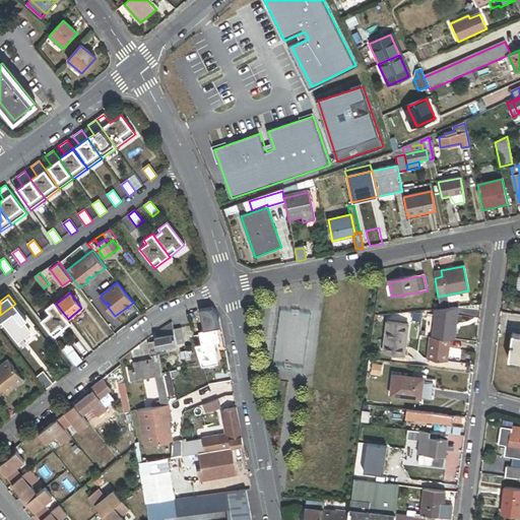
[(41,321),(53,337),(71,323),(68,319),(56,304),(55,302),(47,308),(51,313),(41,321)]
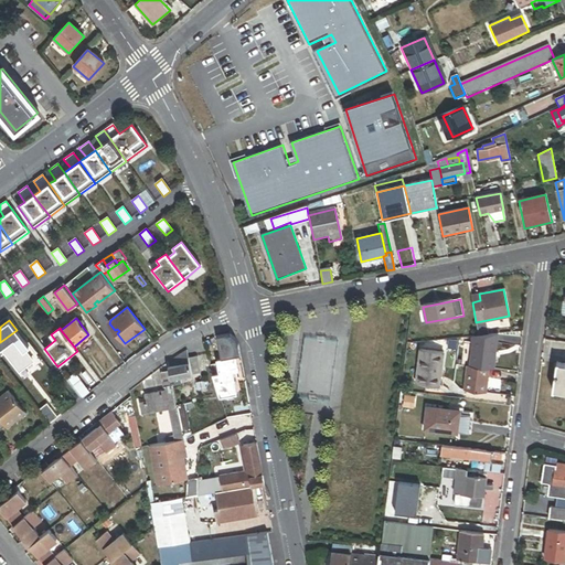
[(494,370),(497,333),(473,336),(471,366),(489,369),(494,370)]
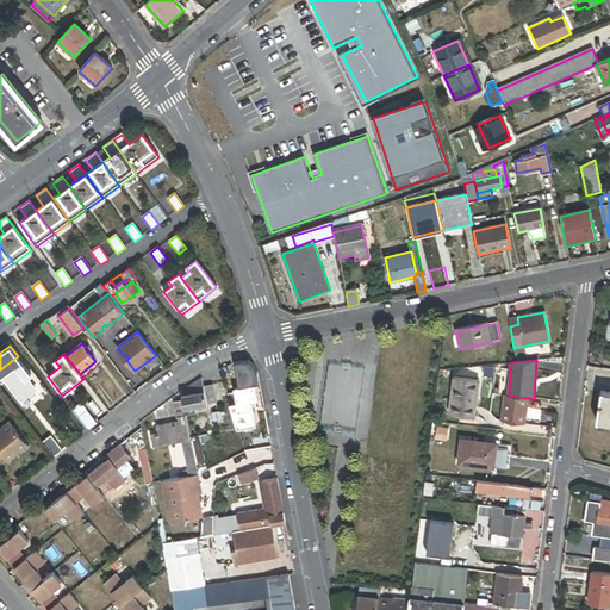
[(483,367),(481,377),(491,378),(492,368),(483,367)]
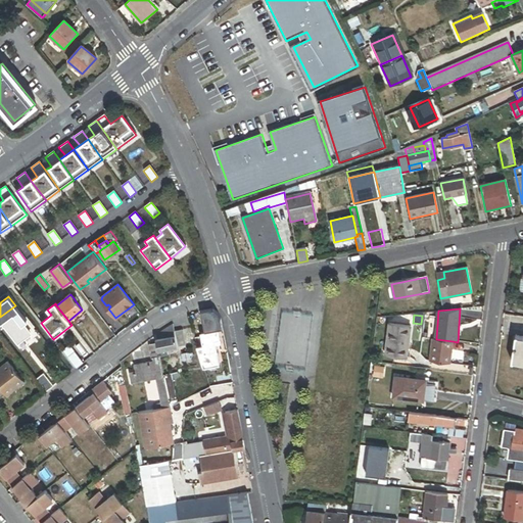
[(175,332),(173,324),(155,336),(157,343),(158,350),(168,348),(171,348),(178,346),(175,332)]
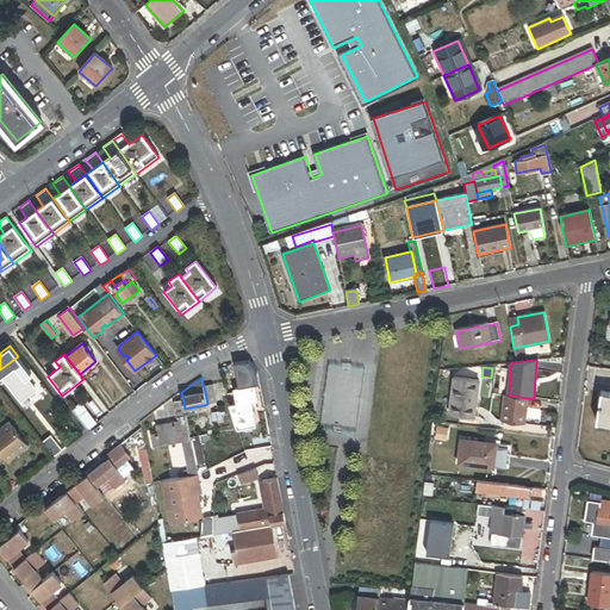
[(453,390),(479,392),(480,380),(454,378),(453,390)]
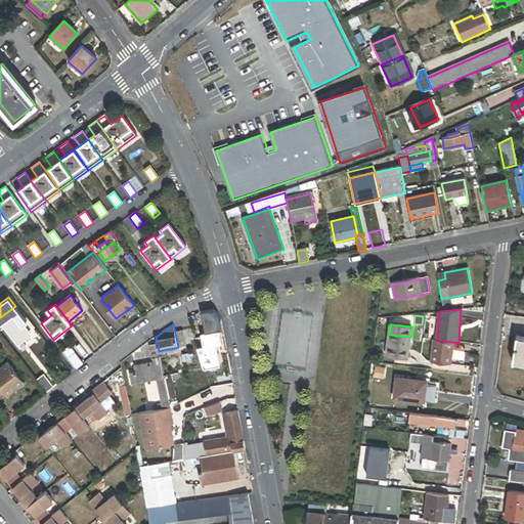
[(182,331),(175,333),(178,347),(185,346),(182,331)]
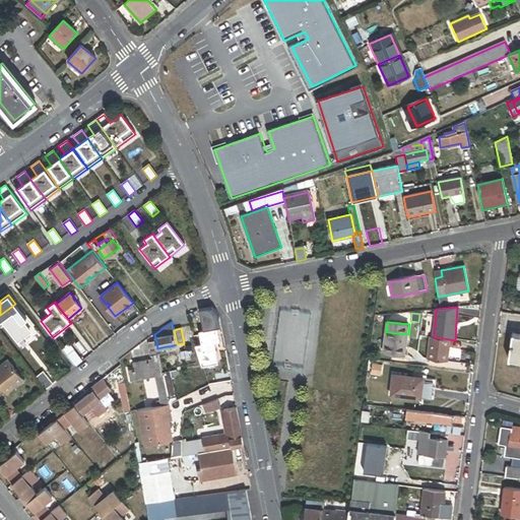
[(199,332),(202,348),(203,352),(205,352),(214,350),(213,339),(218,338),(216,328),(199,332)]
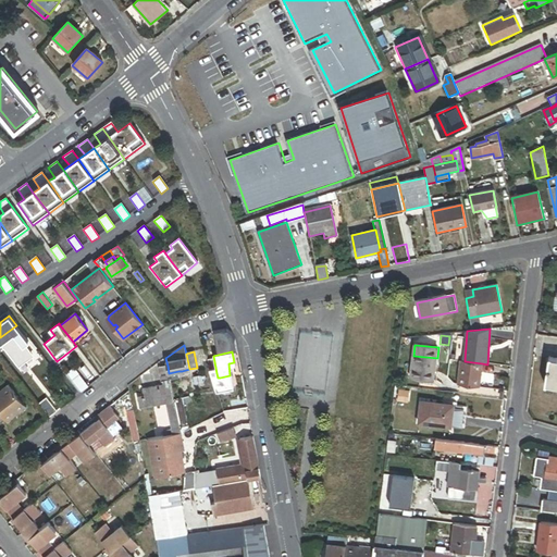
[(434,382),(437,358),(413,356),(411,379),(422,381),(434,382)]
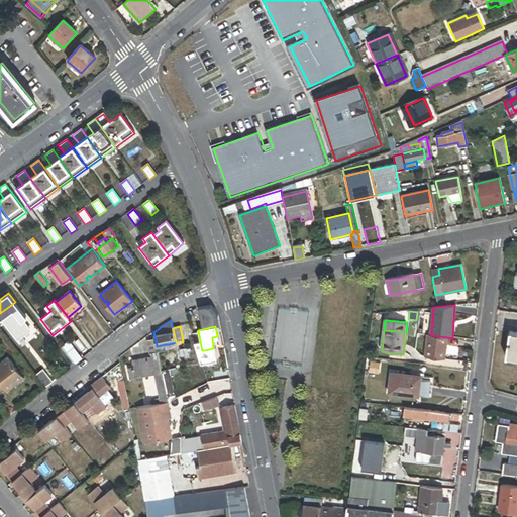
[(516,357),(516,331),(509,330),(505,355),(516,357)]
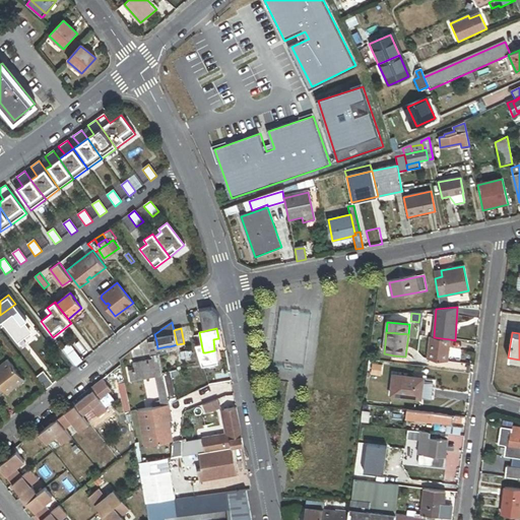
[(448,363),(450,339),(434,337),(431,337),(428,361),(448,363)]
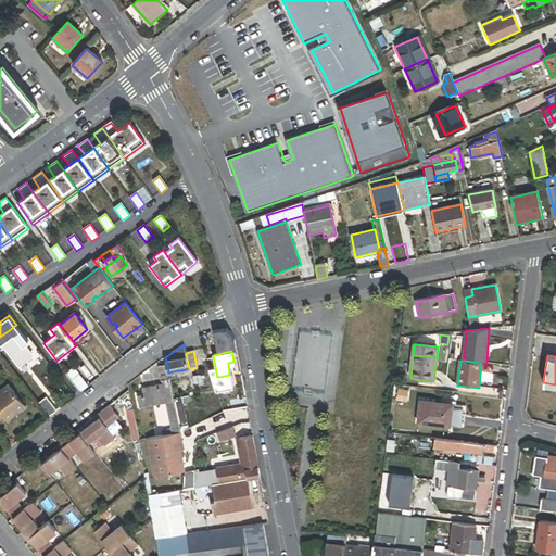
[(168,373),(167,365),(159,367),(162,381),(163,381),(171,379),(169,379),(168,373)]
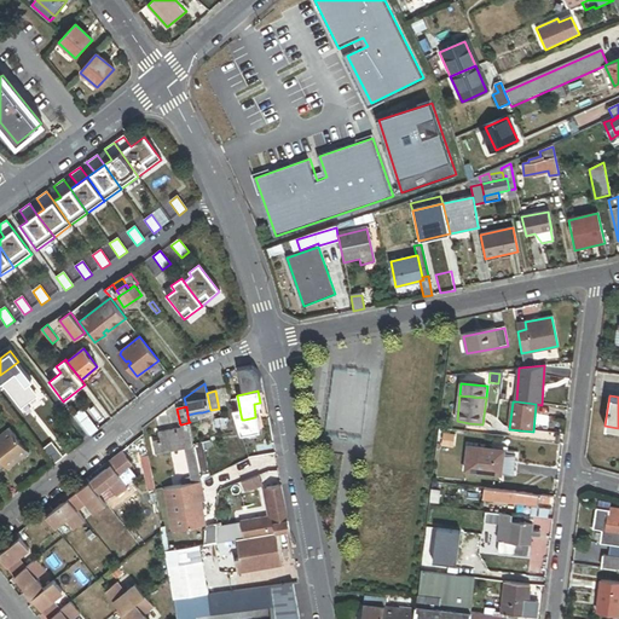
[(236,416),(238,429),(246,428),(244,420),(242,420),(241,415),(236,416)]
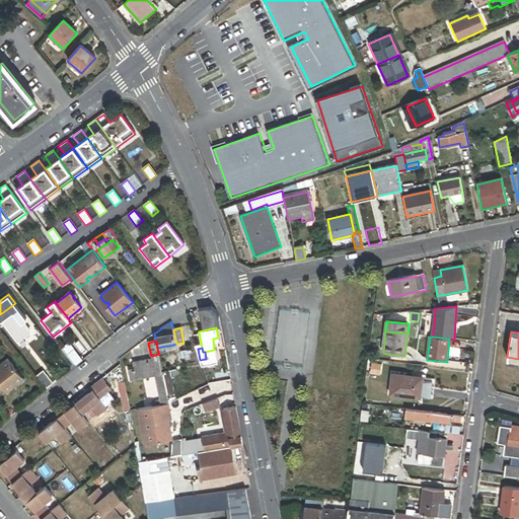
[(75,365),(82,360),(73,349),(67,354),(75,365)]
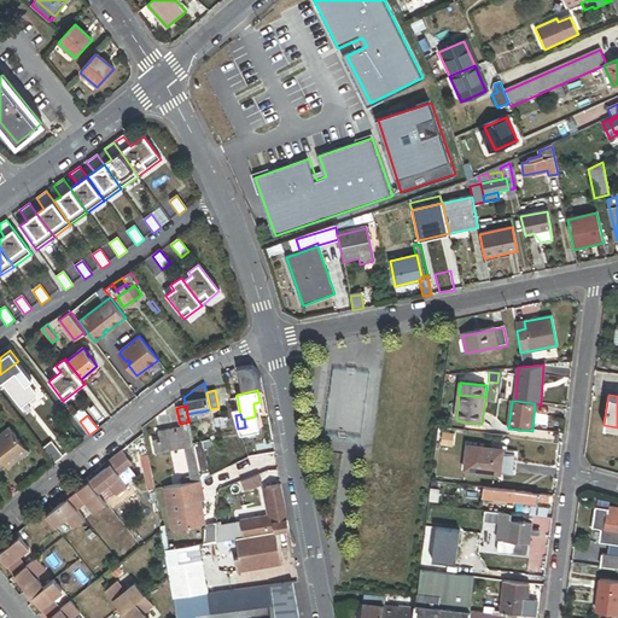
[(244,419),(245,427),(257,425),(255,417),(244,419)]
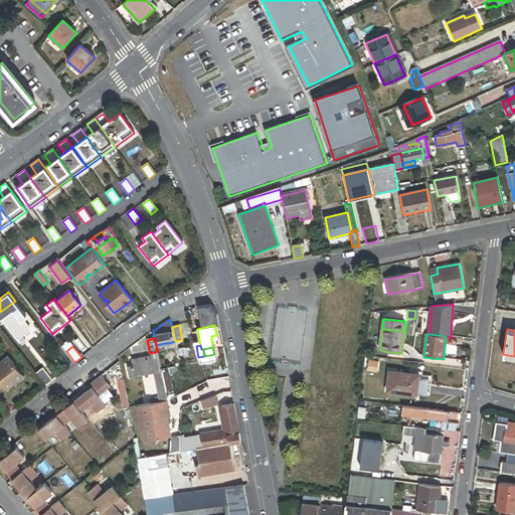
[(8,355),(0,361),(0,391),(5,388),(7,390),(25,376),(8,355)]
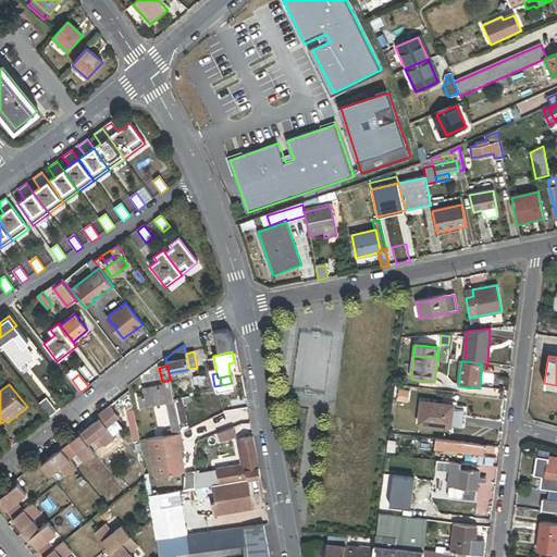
[(174,399),(171,384),(164,385),(144,390),(145,396),(147,406),(165,401),(175,400),(174,399)]
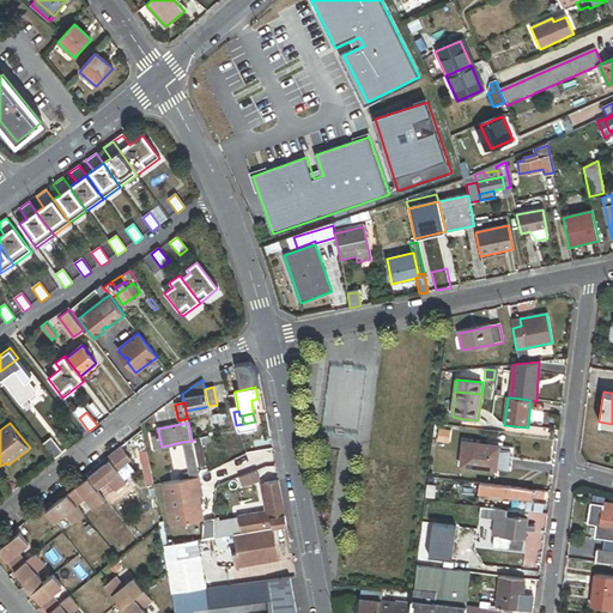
[(155,448),(162,447),(159,436),(152,437),(155,448)]
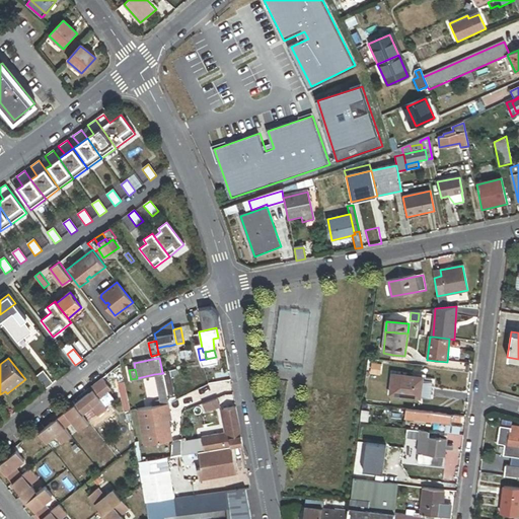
[(169,371),(162,372),(163,373),(169,403),(176,400),(170,375),(169,371)]
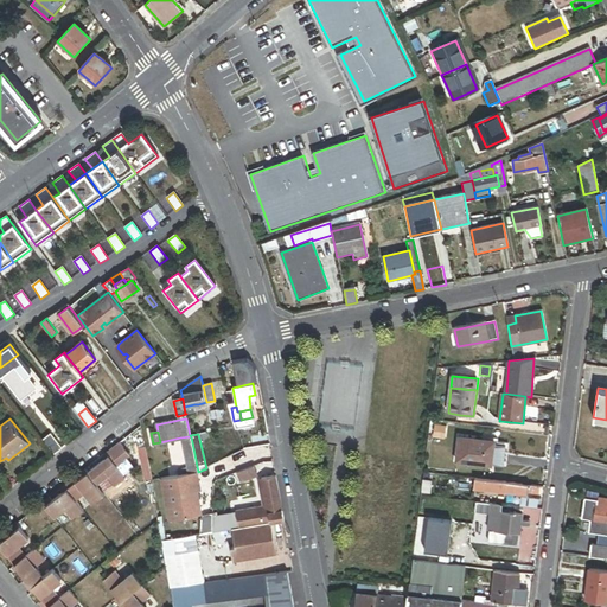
[(180,438),(189,474),(197,472),(198,472),(191,436),(180,438)]
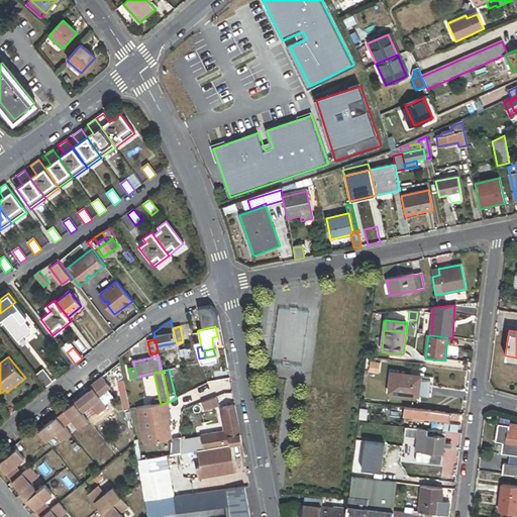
[(391,374),(389,394),(419,397),(421,378),(391,374)]
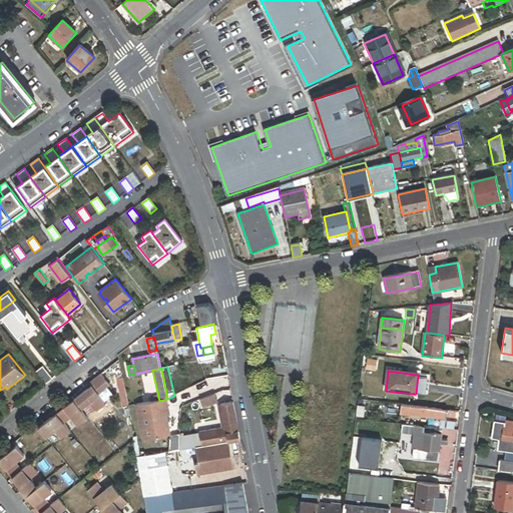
[(110,384),(101,373),(89,383),(91,385),(88,388),(74,399),(81,409),(91,401),(97,410),(106,403),(98,393),(110,384)]
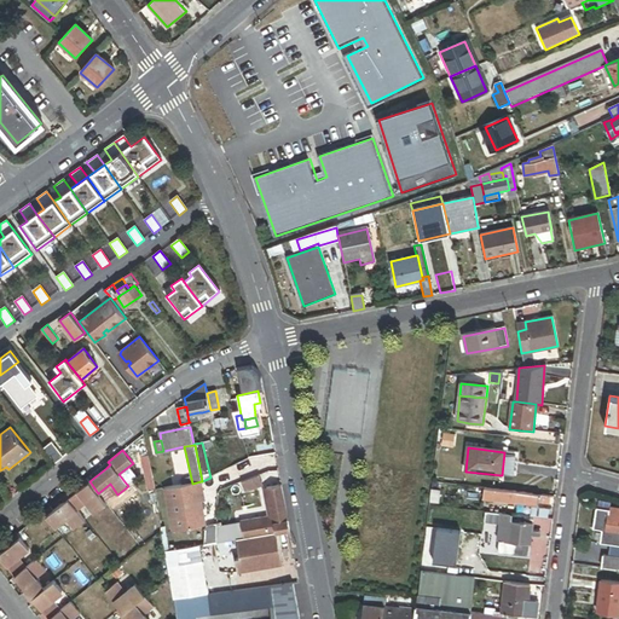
[(259,475),(242,481),(246,491),(262,485),(259,475)]
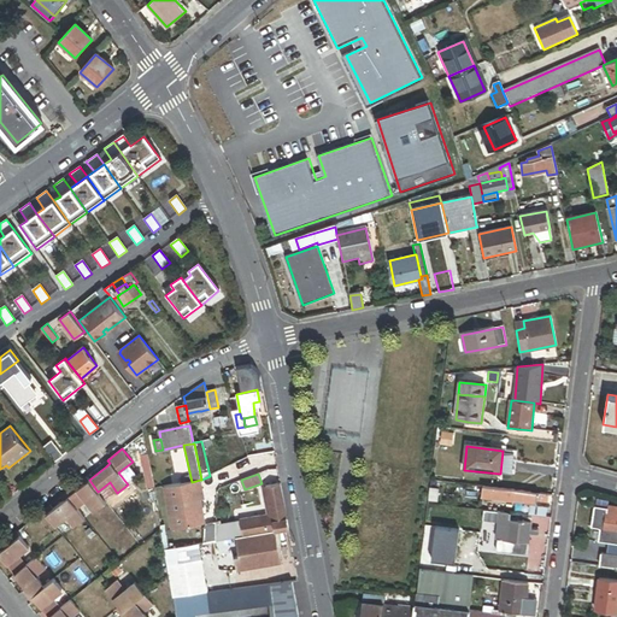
[(98,492),(89,480),(86,482),(75,491),(72,488),(65,493),(68,497),(77,507),(88,499),(95,510),(106,501),(98,492)]
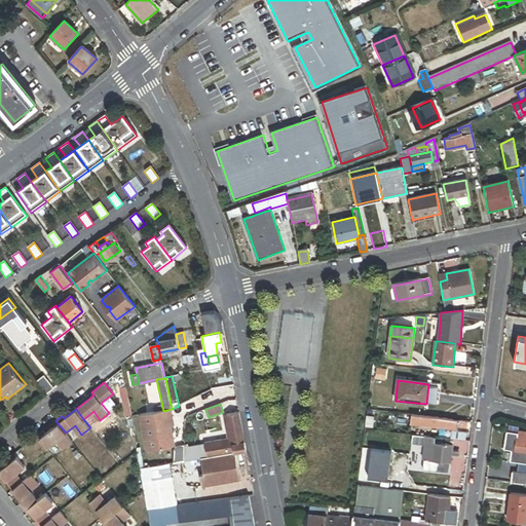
[(173,419),(171,409),(163,411),(140,415),(147,451),(173,446),(175,444),(171,425),(167,425),(166,420),(173,419)]
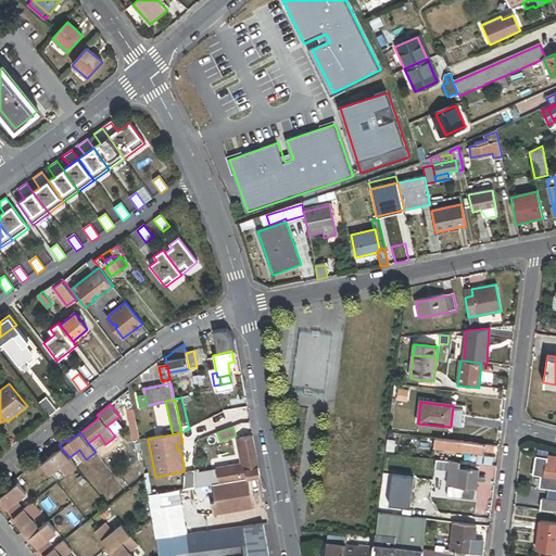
[(394,434),(389,433),(386,452),(394,453),(396,441),(394,441),(394,434)]
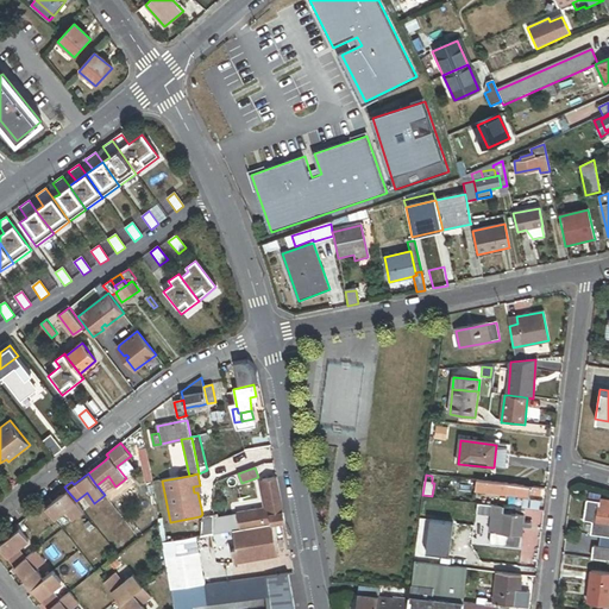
[(270,514),(283,512),(277,478),(264,481),(269,506),(270,514)]
